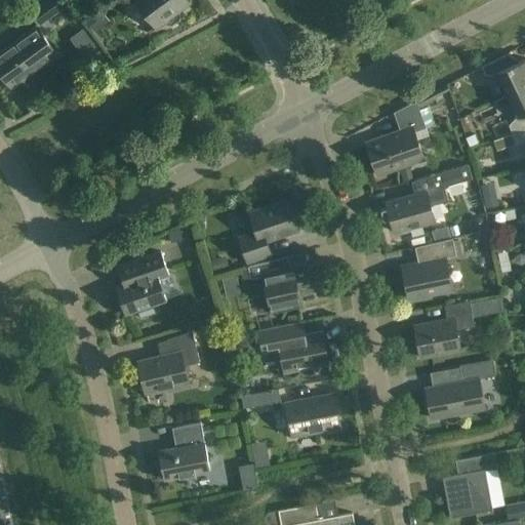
[(56,0),(48,0),(31,12),(39,25),(63,8),(56,0)]
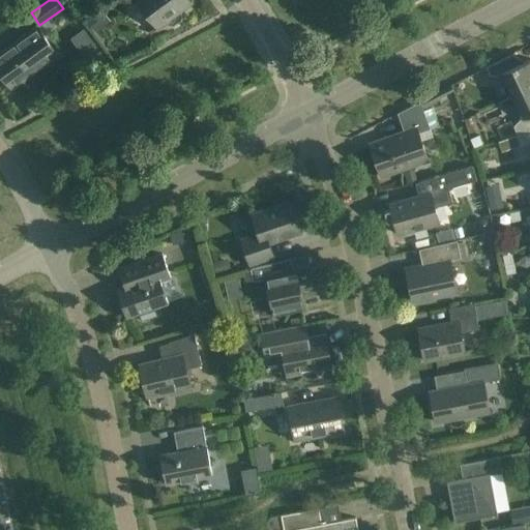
[(125,0),(130,7),(138,2),(156,28),(166,22),(168,25),(173,26),(180,20),(181,15),(178,11),(189,3),(187,0),(125,0)]
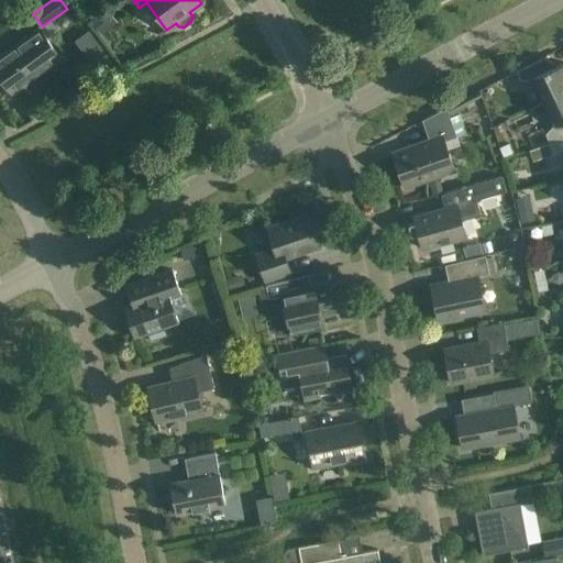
[(10,52),(9,50),(0,55),(0,77),(12,95),(61,59),(39,29),(17,44),(18,46),(10,52)]
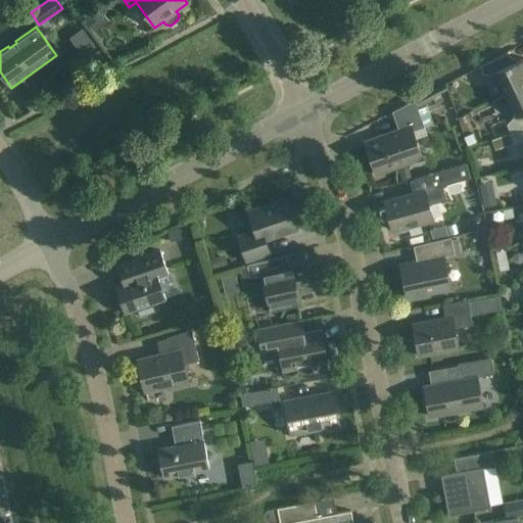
[(507,53),(479,66),(483,75),(494,75),(505,95),(522,86),(522,58),(512,63),(507,53)]
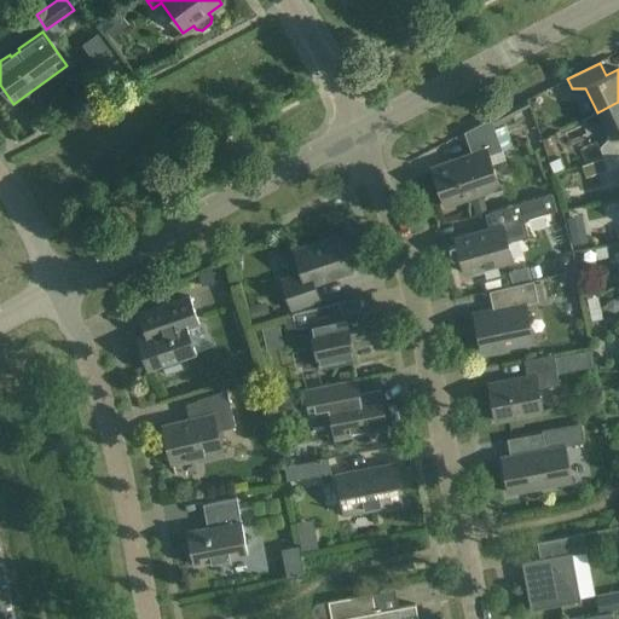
[(32,125),(53,109),(45,96),(22,111),(32,125)]
